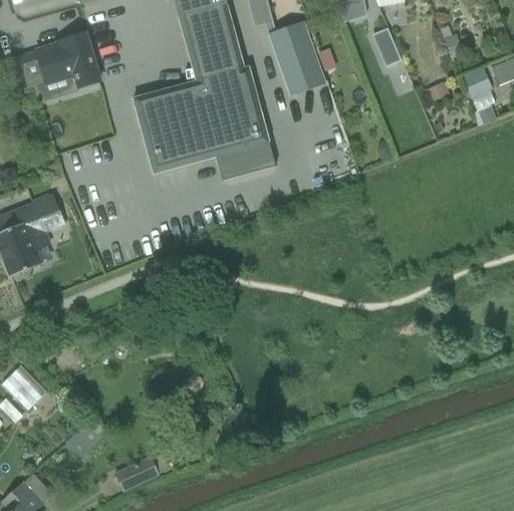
[(173,0),(195,80),(194,80),(132,97),(153,174),(215,157),(222,180),(275,166),(248,66),(244,67),(225,0),(173,0)]
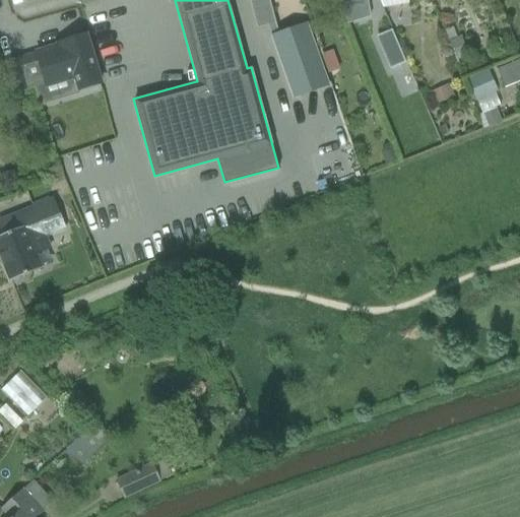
[(307,21),(278,31),(272,34),(270,34),(293,98),(329,84),(307,21)]
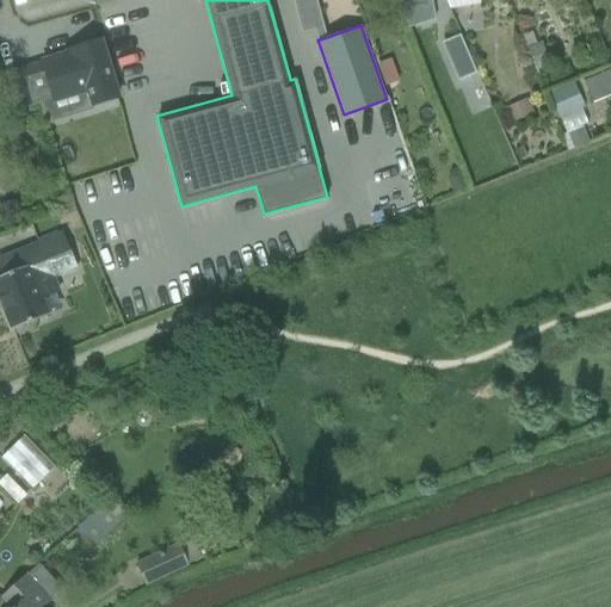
[(460,35),(444,42),(458,76),(474,69),(460,35)]
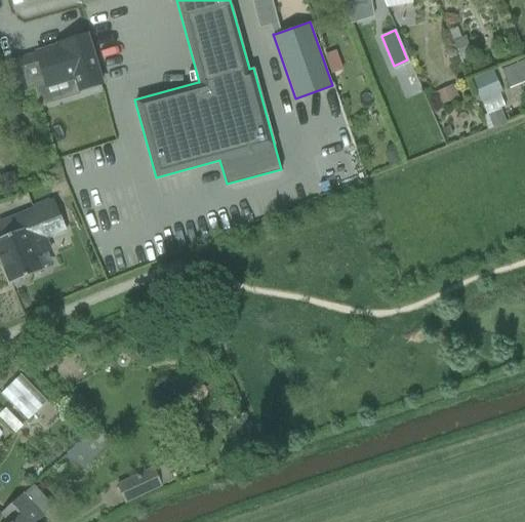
[(74,76),(79,89),(101,82),(85,33),(58,41),(59,44),(3,61),(12,92),(35,86),(74,76)]
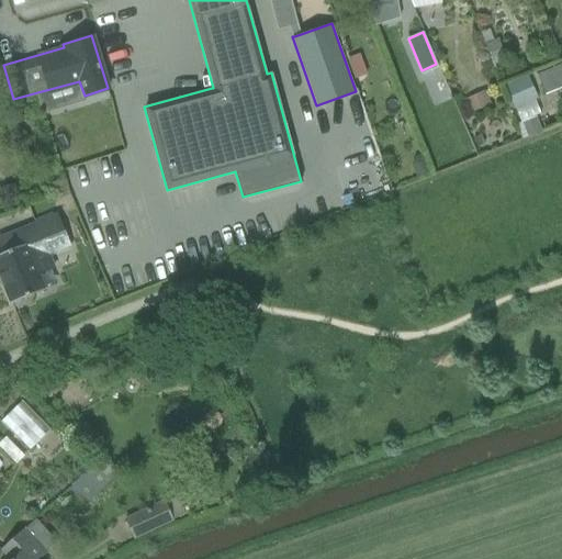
[(491,57),(499,54),(504,52),(498,36),(494,38),(485,42),(491,57)]
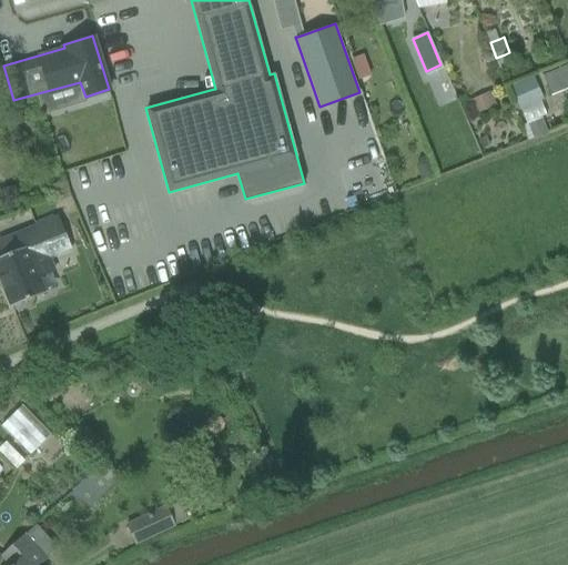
[(567,87),(567,63),(543,73),(551,93),(567,87)]
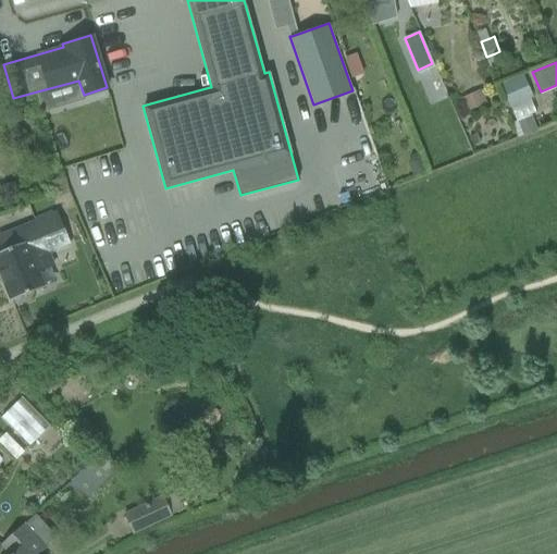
[(510,105),(533,95),(523,74),(500,84),(510,105)]
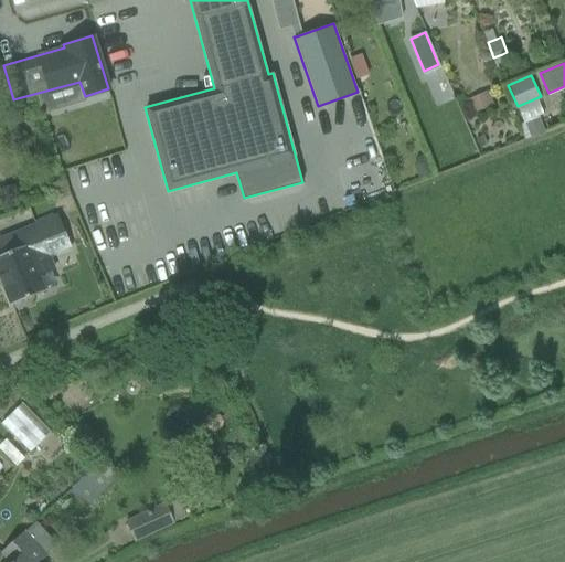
[(471,112),(494,103),(488,89),(466,98),(471,112)]
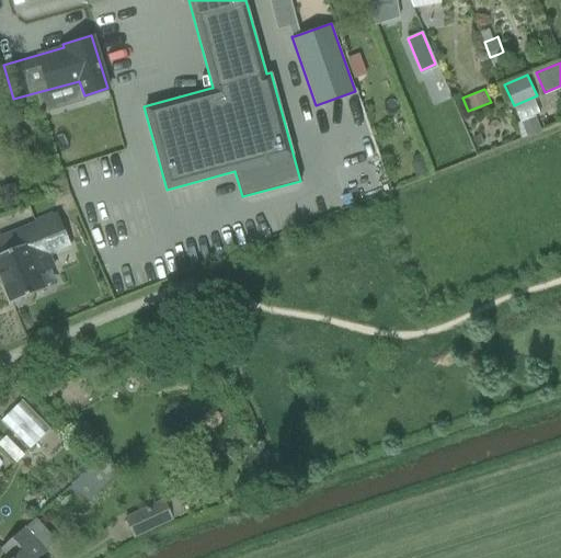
[(536,115),(523,120),(528,134),(529,135),(541,129),(536,115)]
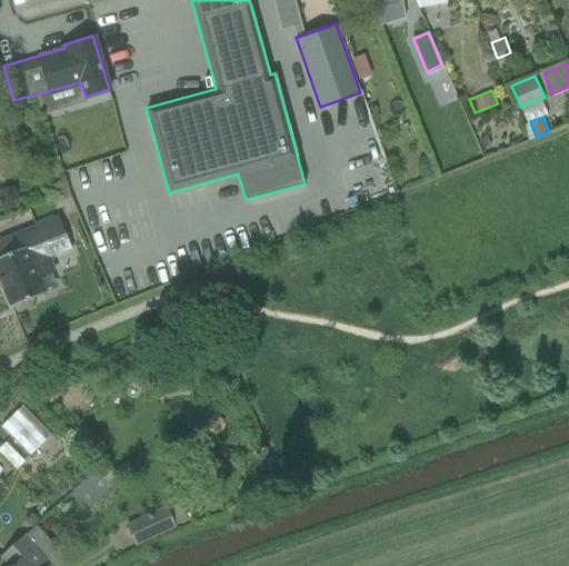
[(436,174),(428,155),(420,157),(417,165),(421,178),(436,174)]
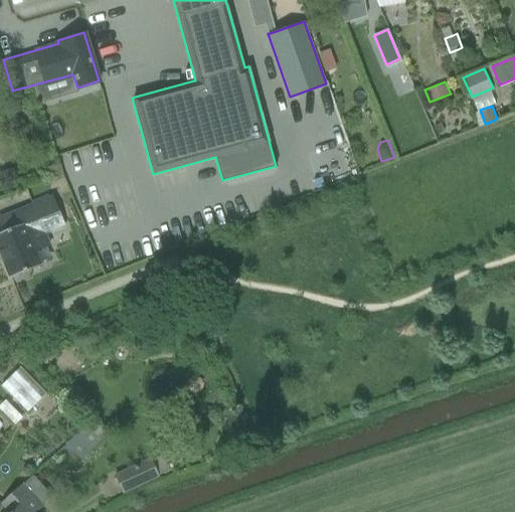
[(0,254),(10,278),(42,264),(36,249),(49,243),(37,218),(57,209),(50,195),(15,211),(20,224),(0,232),(0,254)]
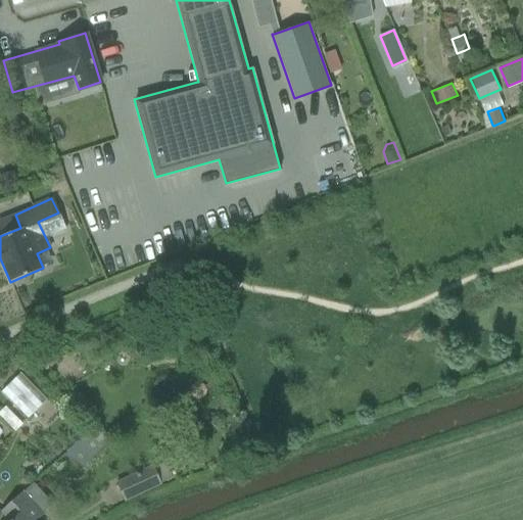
[(50,359),(41,357),(38,366),(48,369),(50,359)]
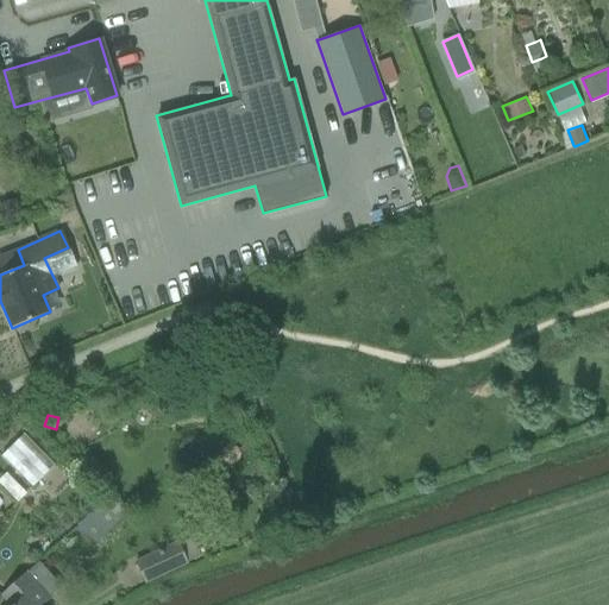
[(2,453),(33,485),(57,462),(26,430),(2,453)]
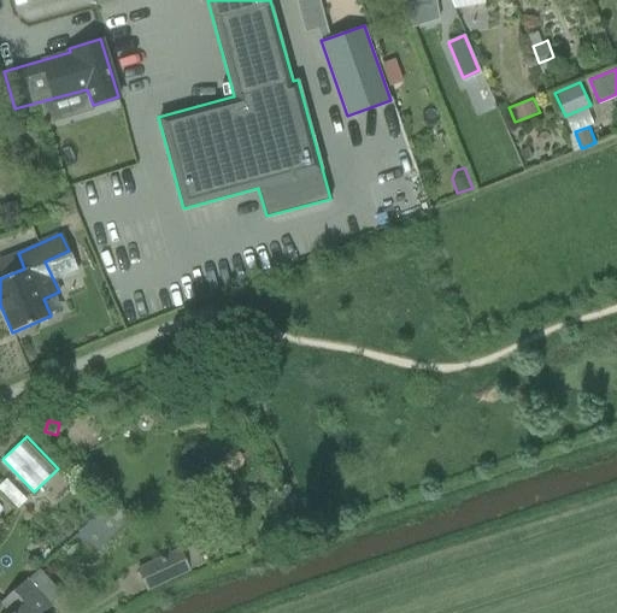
[(240,452),(233,449),(225,453),(224,460),(227,466),(235,469),(241,465),(244,458),(240,452)]
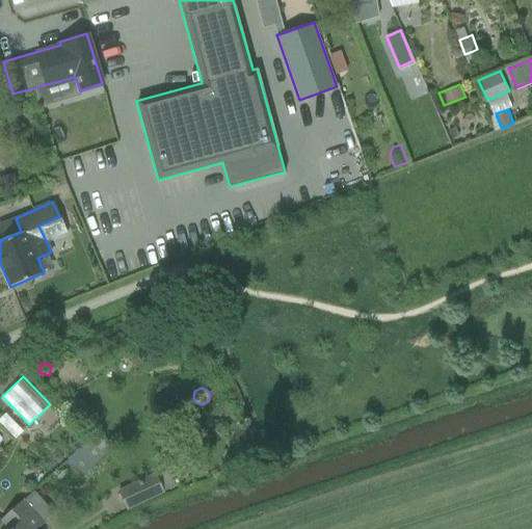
[(5,412),(2,415),(0,417),(0,420),(16,437),(23,429),(5,412)]
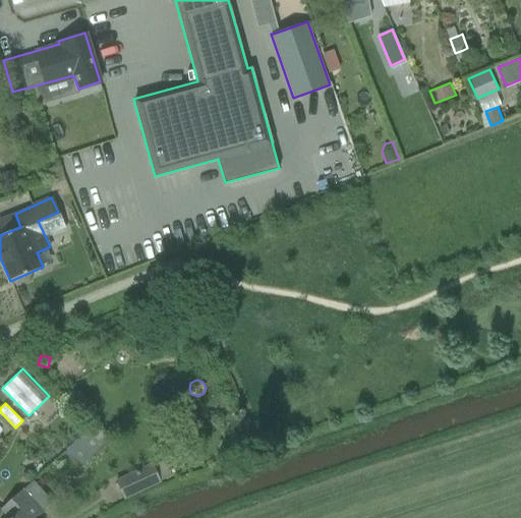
[(81,464),(112,436),(97,419),(66,447),(81,464)]
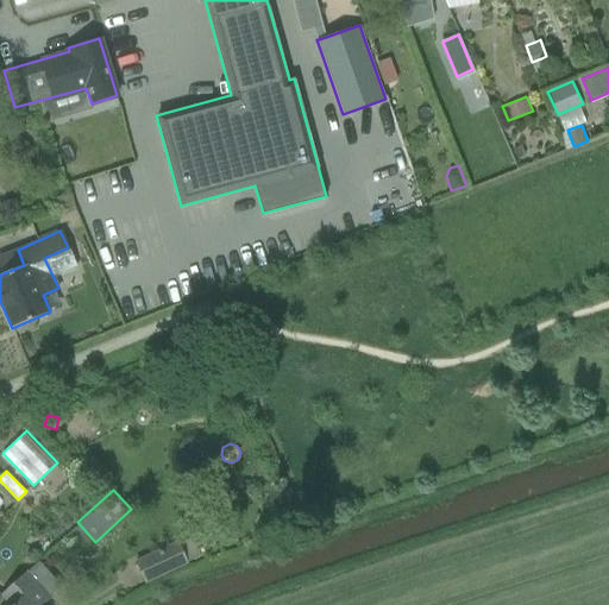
[(145,581),(188,561),(187,559),(200,552),(193,535),(179,541),(177,539),(135,559),(145,581)]
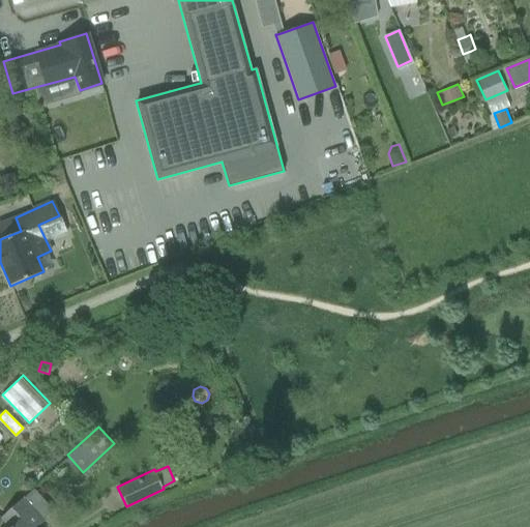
[(15,524),(10,526),(34,526),(33,525),(41,517),(23,497),(5,515),(15,524)]
